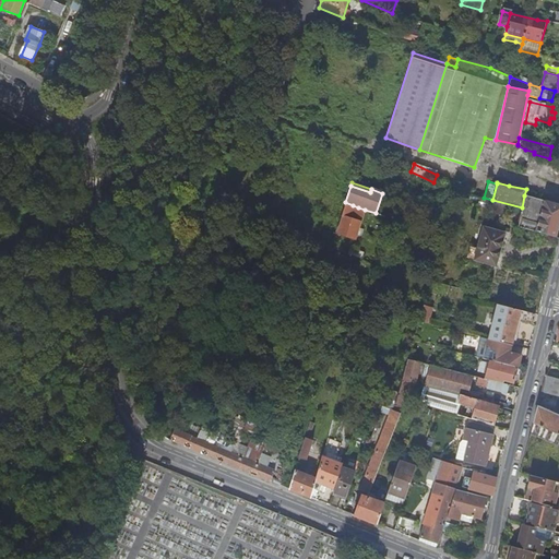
[(558,222),(558,204),(524,195),(522,207),(518,227),(555,237),(558,222)]
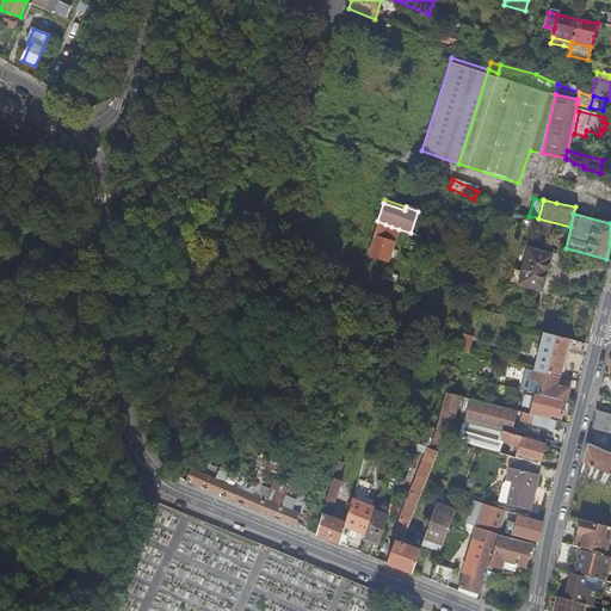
[(421,216),(415,235),(425,239),(426,232),(430,221),(430,220),(421,216)]
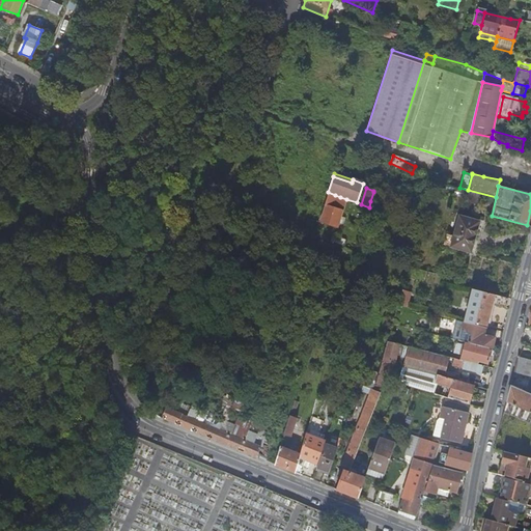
[(346,199),(340,197),(335,195),(328,192),(326,198),(325,200),(329,202),(328,205),(326,205),(320,221),(336,226),(338,222),(340,216),(346,199)]
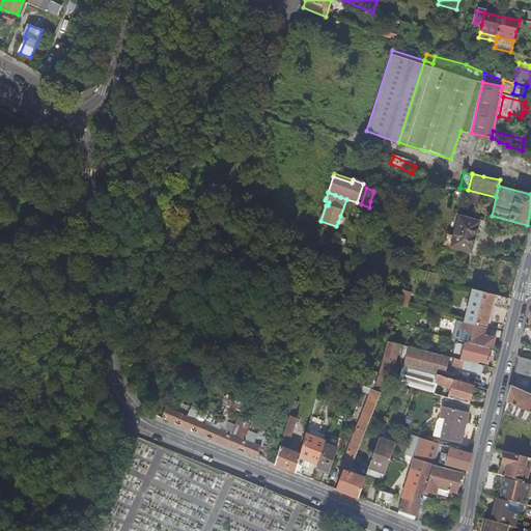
[(382,194),(373,192),(370,201),(379,203),(382,194)]
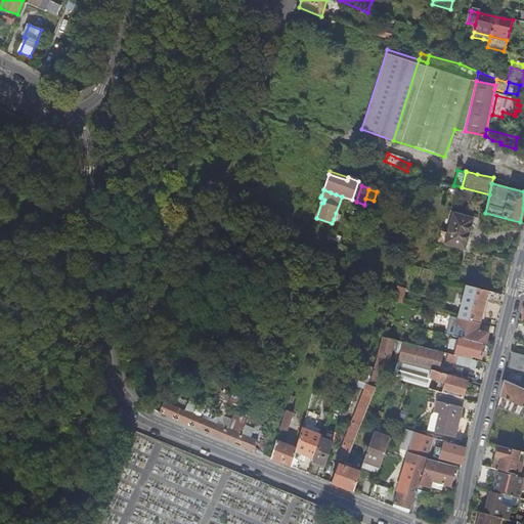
[(473,219),(452,213),(447,232),(444,244),(464,250),(473,219)]
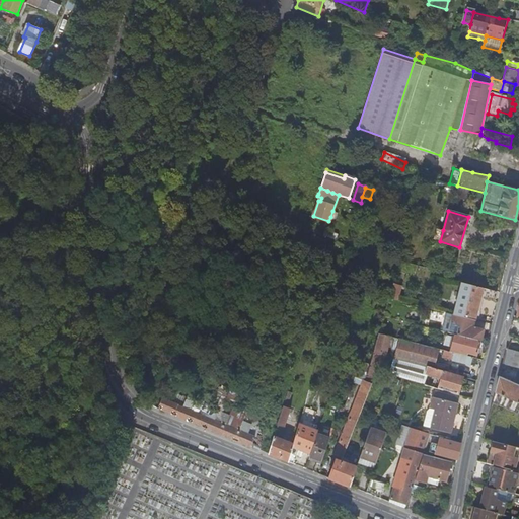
[(325,229),(322,235),(335,240),(338,234),(325,229)]
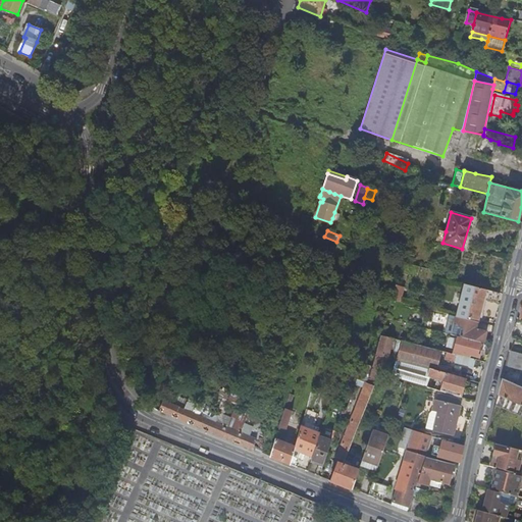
[(435,241),(442,243),(446,231),(438,230),(435,241)]
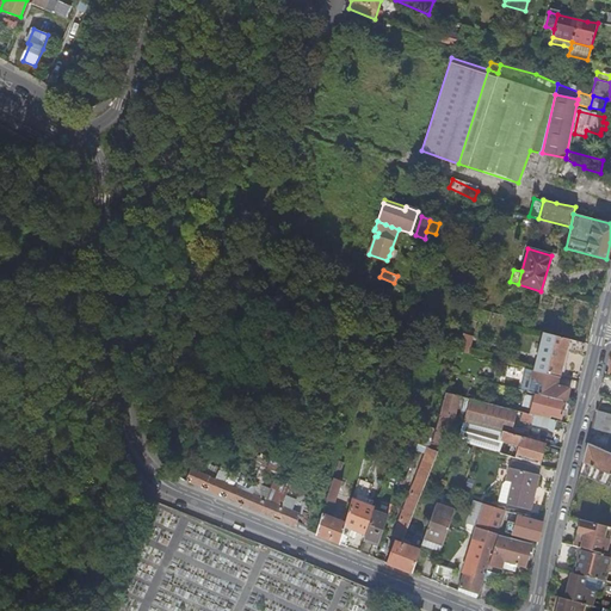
[(538,371),(562,377),(567,362),(563,360),(566,351),(569,351),(581,355),(585,344),(544,333),(535,370),(538,371)]
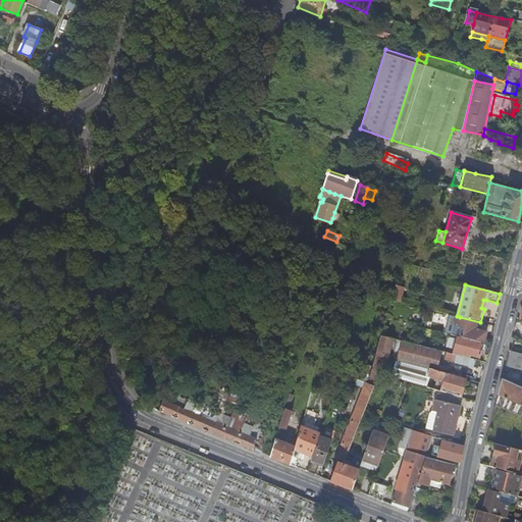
[(404,288),(396,285),(392,300),(400,302),(404,288)]
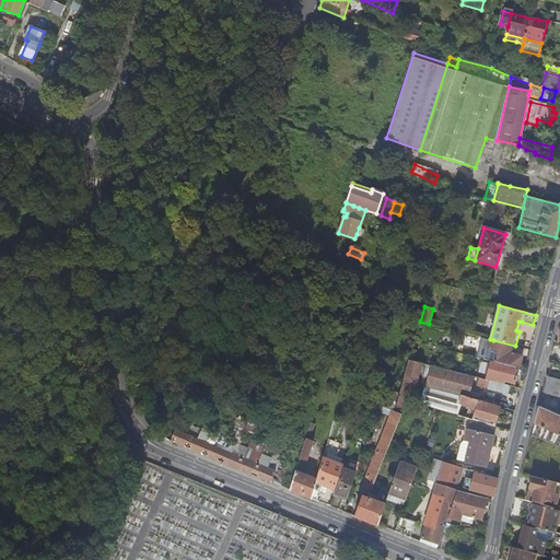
[(488,360),(518,368),(521,358),(513,356),(515,346),(493,340),(488,360)]
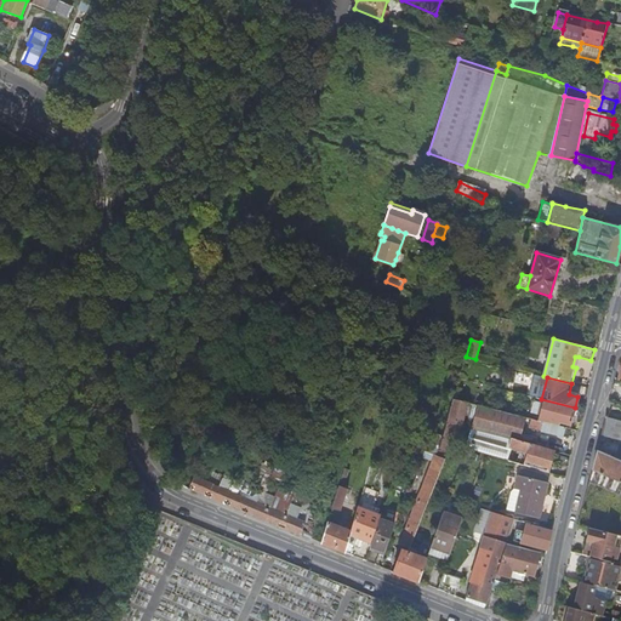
[(518,440),(523,422),(525,417),(523,416),(454,399),(446,422),(461,426),(463,416),(474,419),(471,428),(517,440),(518,440)]
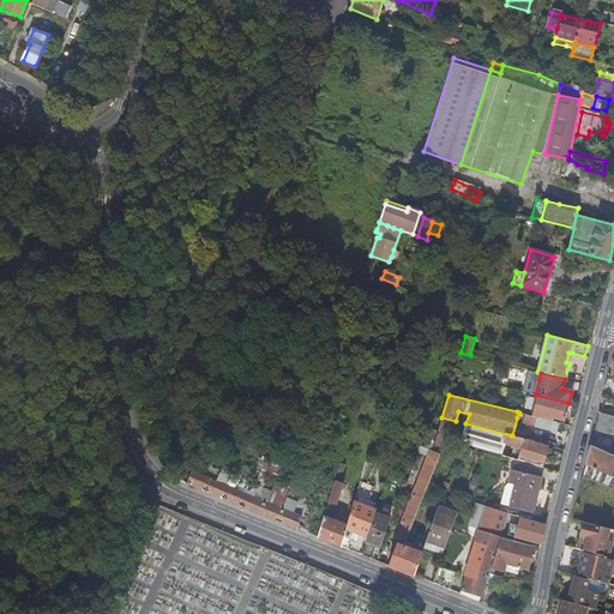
[(531,410),(530,415),(553,421),(553,420),(564,422),(569,403),(535,395),(535,399),(525,397),(523,409),(531,410)]
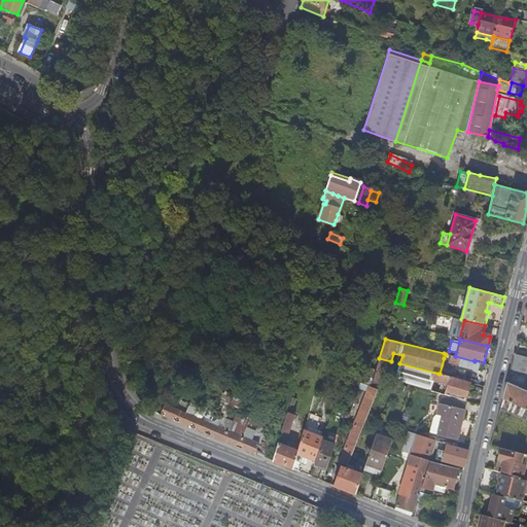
[(450,355),(448,363),(478,372),(480,362),(475,361),(455,356),(450,355)]
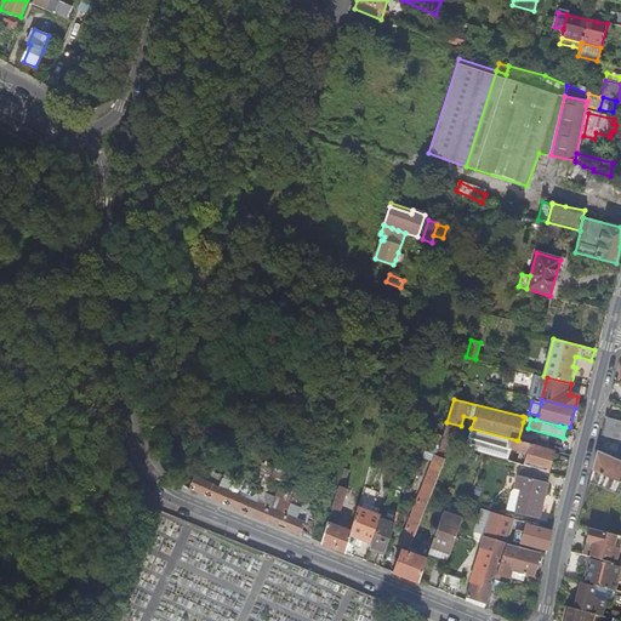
[(620,432),(620,422),(605,419),(600,436),(605,437),(619,440),(620,432)]
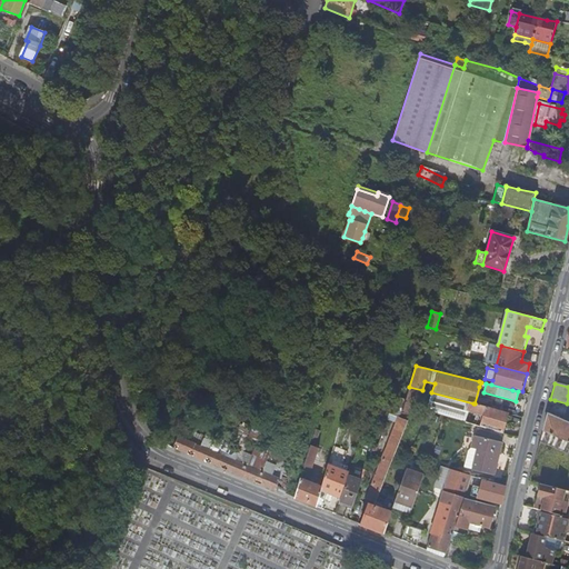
[(416,412),(417,407),(419,400),(422,390),(409,387),(405,401),(401,413),(417,418),(418,413),(416,412)]
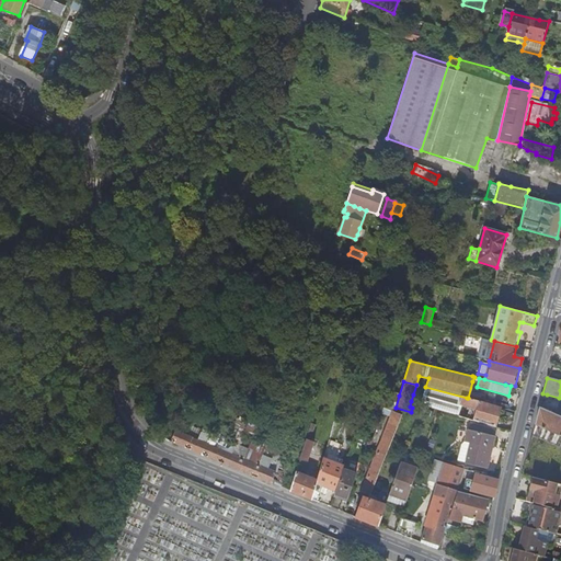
[(425,387),(424,393),(430,395),(426,407),(441,411),(458,416),(461,405),(470,408),(467,419),(495,426),(501,408),(468,398),(467,398),(425,387)]
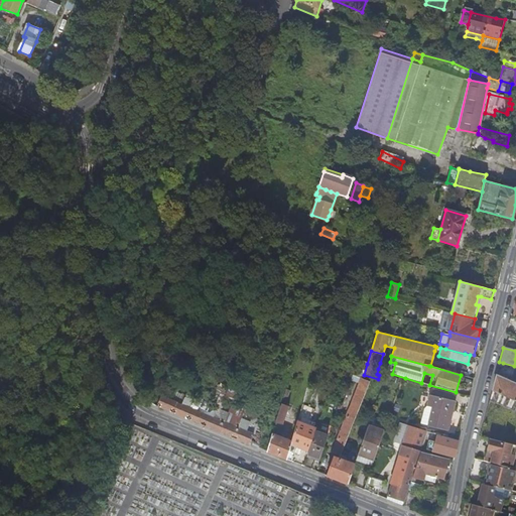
[(367,364),(358,362),(355,371),(352,379),(360,382),(361,378),(362,379),(364,375),(367,364)]
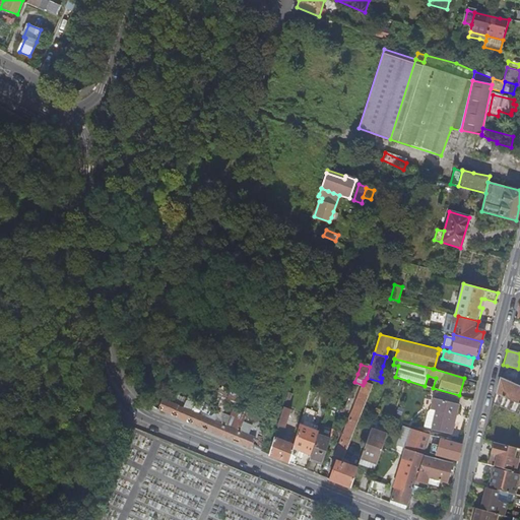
[(212,384),(214,384),(218,374),(213,372),(209,382),(212,384)]
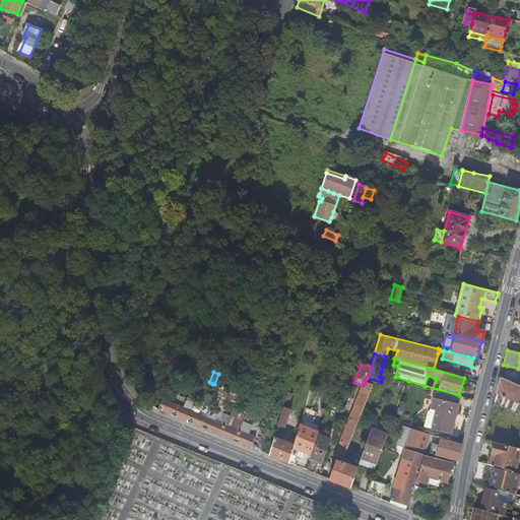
[(218,374),(214,384),(219,387),(224,376),(218,374)]
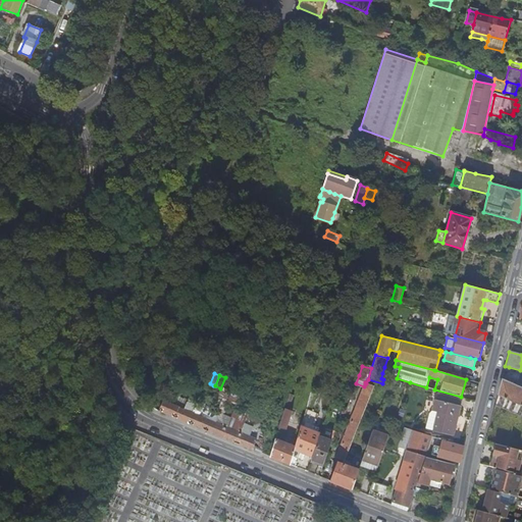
[(521,388),(502,379),(494,407),(521,418),(521,388)]
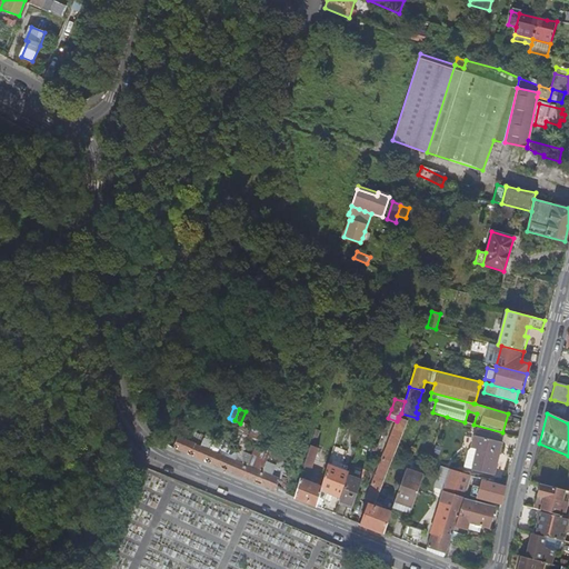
[(369,499),(376,502),(407,420),(399,418),(398,417),(397,421),(367,499),(369,499)]
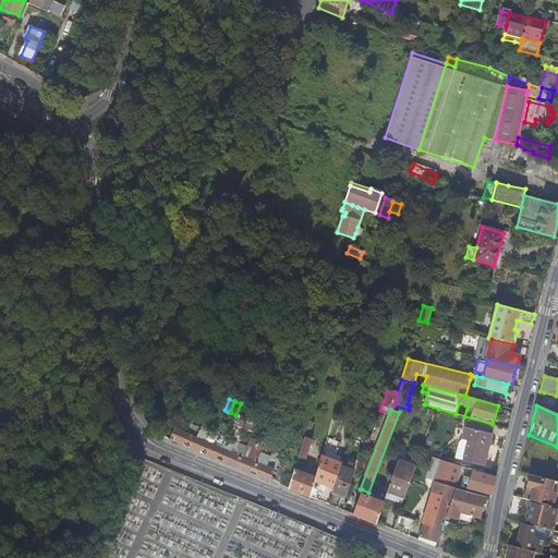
[(218,427),(219,427),(223,414),(220,412),(219,412),(214,426),(218,427)]
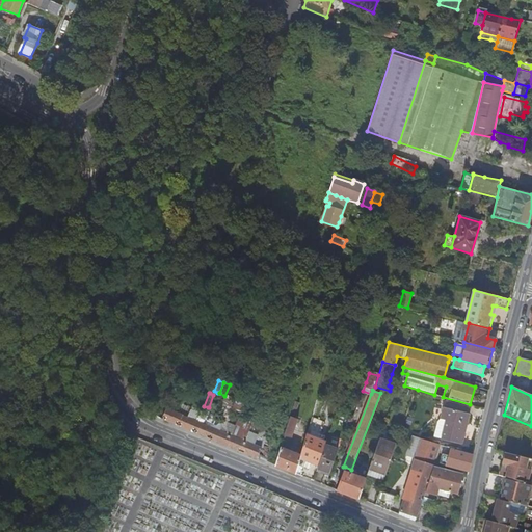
[(216,396),(213,395),(209,407),(213,408),(217,396),(216,396)]
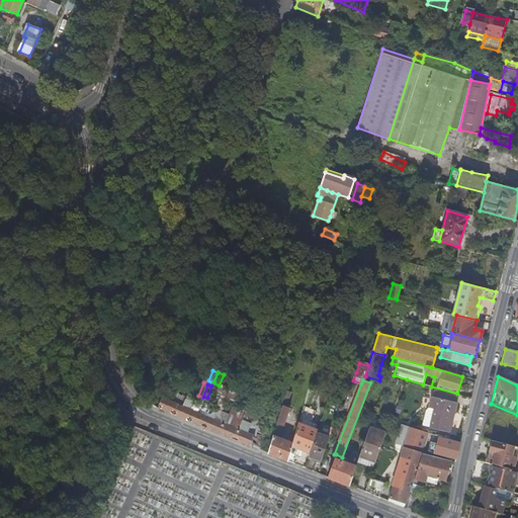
[(225,385),(218,404),(223,406),(230,387),(225,385)]
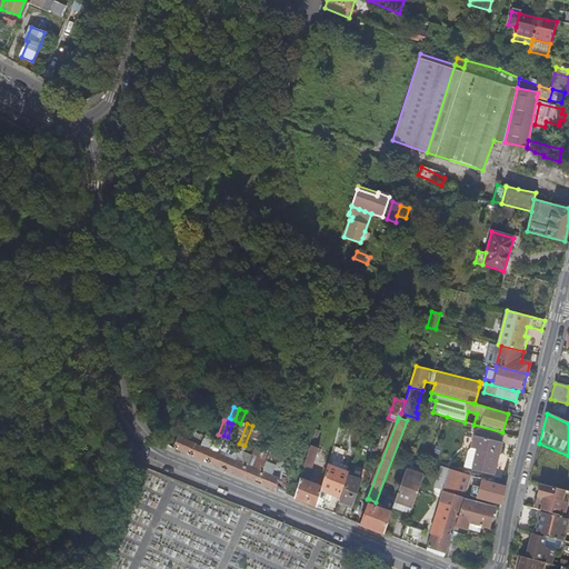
[(252,455),(201,435),(189,429),(183,432),(187,433),(185,439),(176,436),(171,447),(262,485),(285,493),(288,485),(290,478),(291,476),(286,473),(289,466),(280,463),(279,465),(275,463),(267,460),(252,455)]
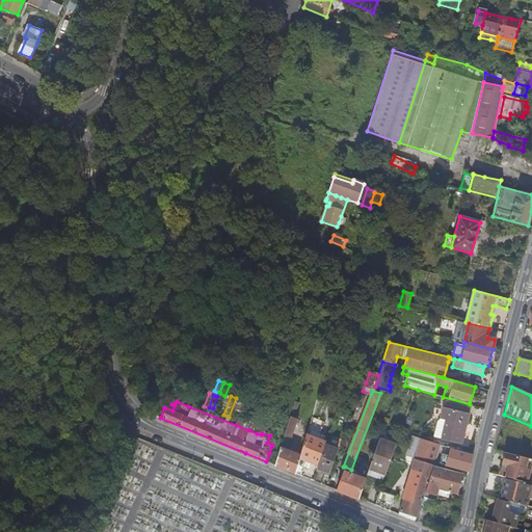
[(175,405),(171,404),(166,402),(165,405),(164,407),(173,410),(175,405)]
